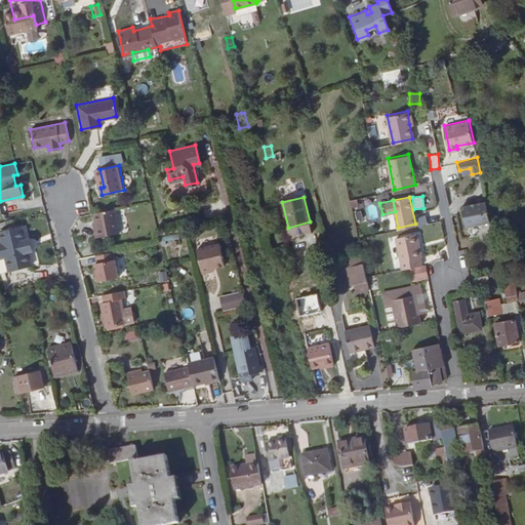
[(467,225),(490,219),(486,200),(462,205),(467,225)]
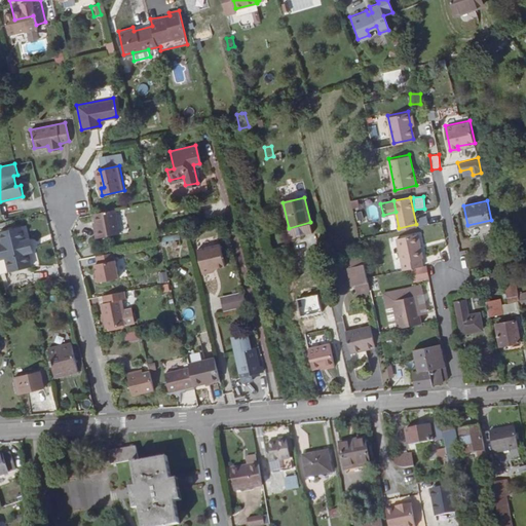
[(116,210),(95,214),(100,238),(121,233),(116,210)]
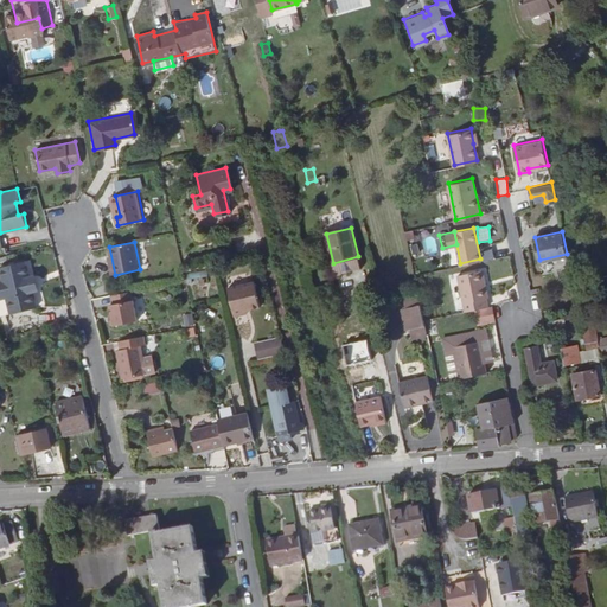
[(481,251),(483,261),(494,259),(493,250),(481,251)]
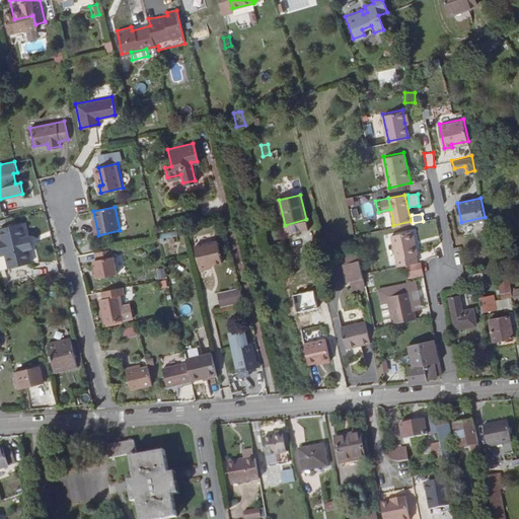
[(0,254),(5,253),(8,268),(30,263),(27,248),(24,236),(21,223),(0,227),(0,232),(2,239),(0,239),(0,254)]
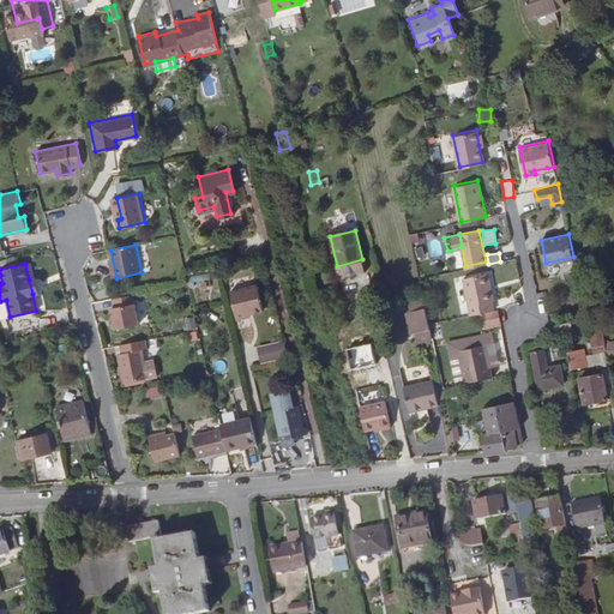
[(463,277),(471,314),(481,312),(495,308),(493,299),(495,299),(489,271),(463,277)]
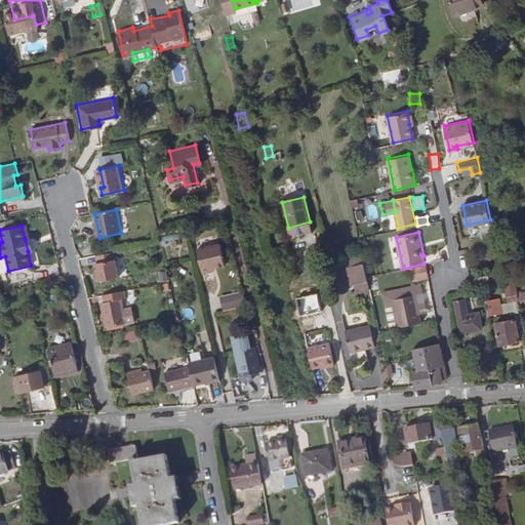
[(160,236),(161,242),(179,239),(178,233),(160,236)]
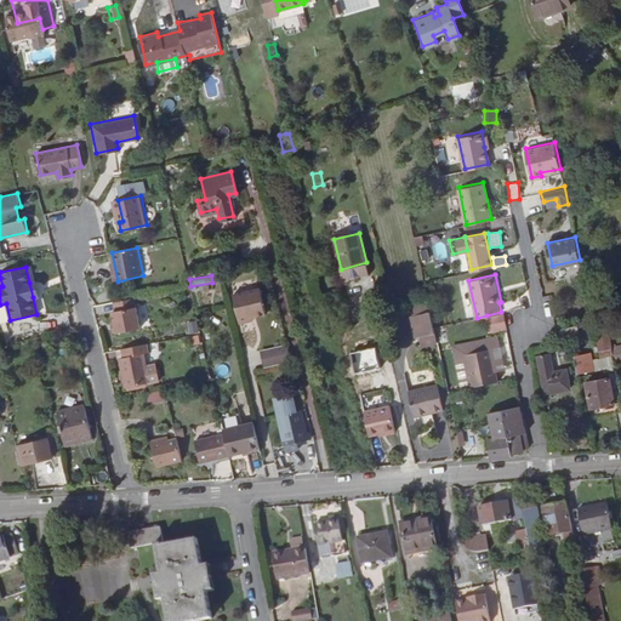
[(260,285),(233,292),(240,320),(250,318),(249,315),(251,314),(266,312),(260,285)]
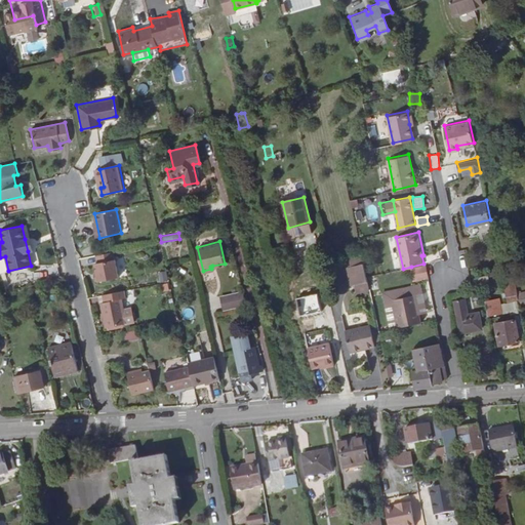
[(116,251),(97,255),(98,263),(96,264),(97,273),(99,281),(120,277),(116,251)]
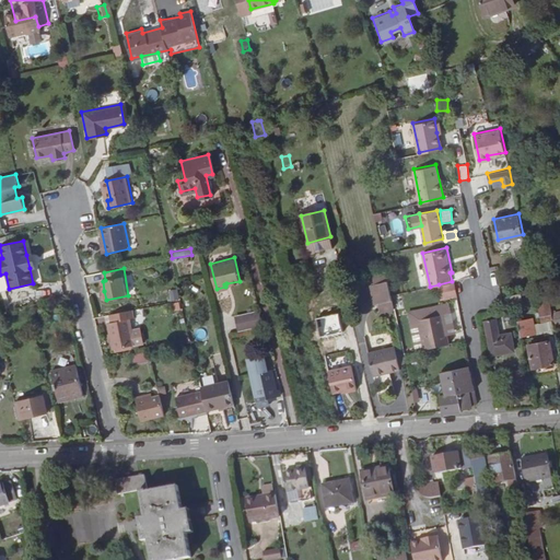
[(378,304),(393,302),(387,281),(371,286),(375,305),(378,304)]
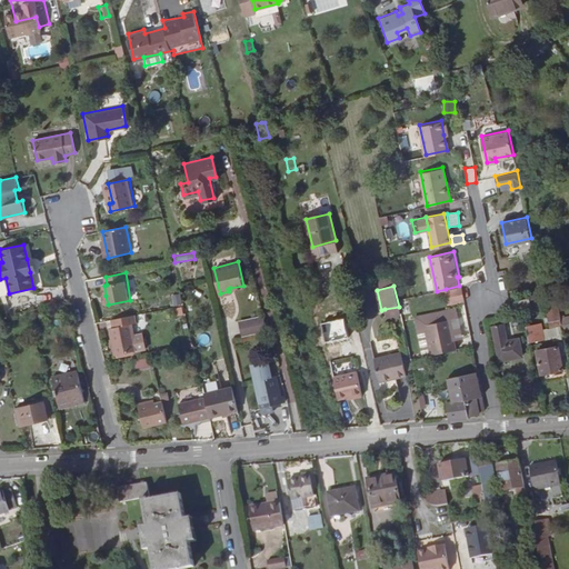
[(459,286),(446,289),(450,305),(465,301),(461,286),(459,286)]
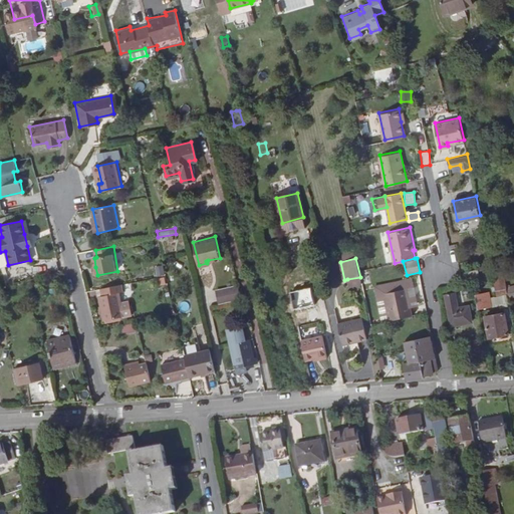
[(157,276),(165,275),(163,265),(155,266),(157,276)]
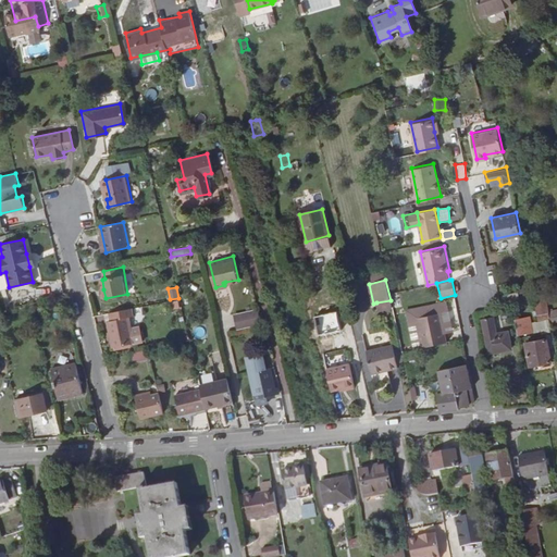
[(533,301),(537,321),(551,319),(546,299),(533,301)]
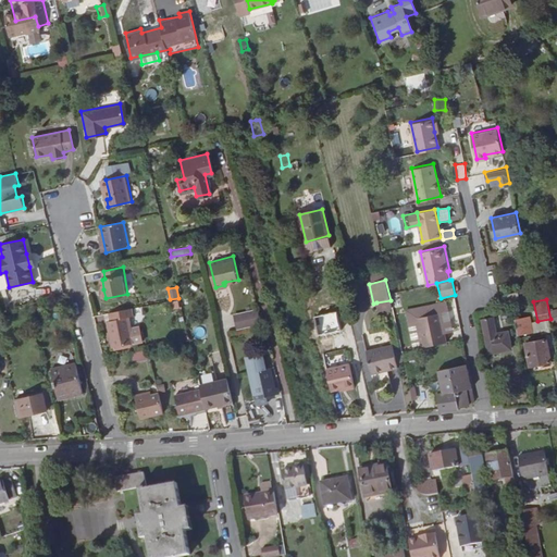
[(392,308),(391,300),(376,302),(379,311),(392,308)]
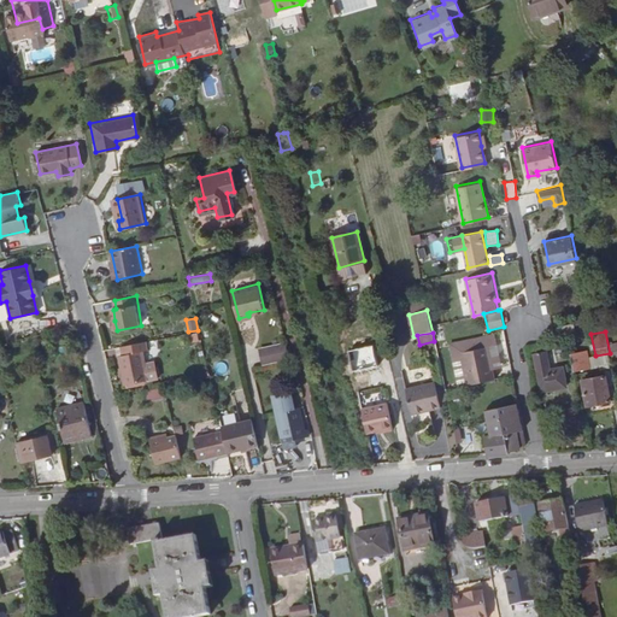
[(451,344),(460,387),(470,385),(463,353),(488,347),(493,375),(504,372),(495,334),(451,344)]
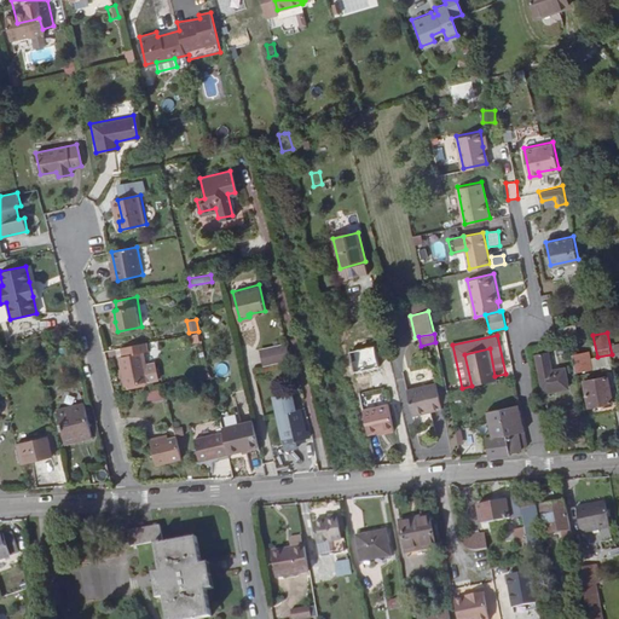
[(287,343),(278,345),(281,360),(290,358),(287,343)]
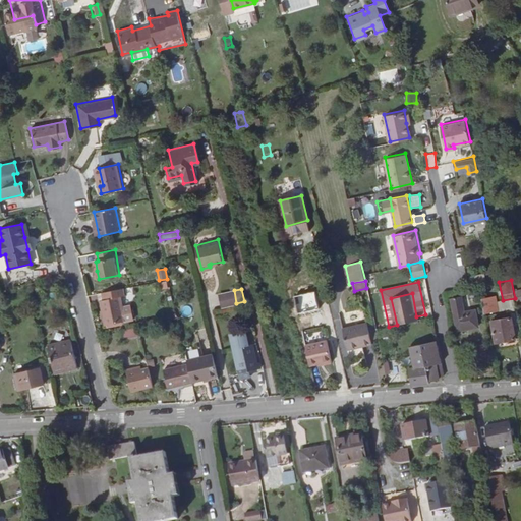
[(234,290),(220,293),(222,306),(236,303),(234,290)]
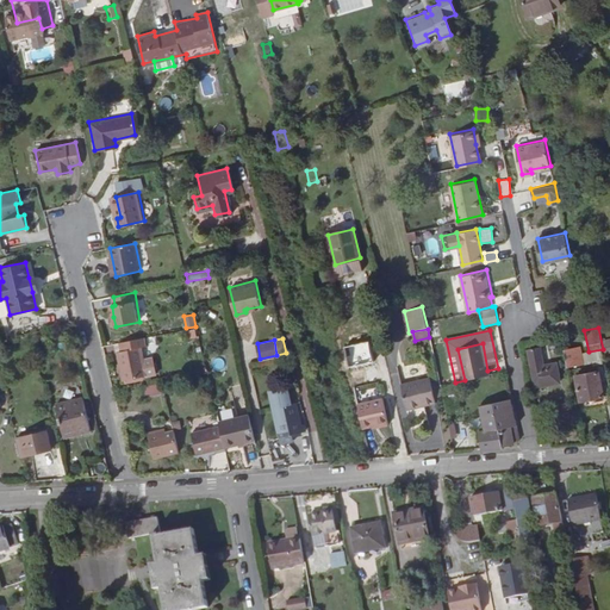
[(465,380),(489,375),(487,371),(483,343),(458,349),(465,380)]
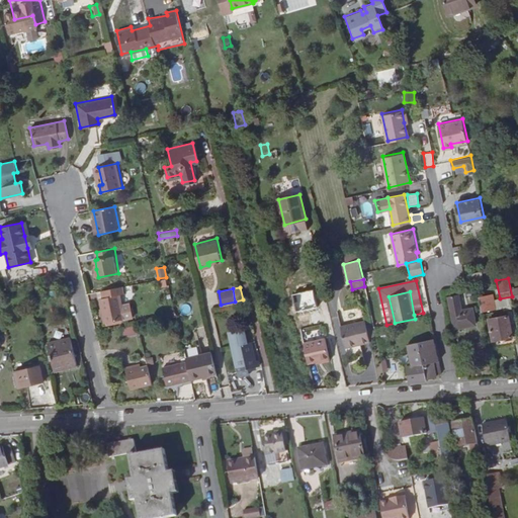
[(495,307),(492,292),(479,295),(482,310),(495,307)]
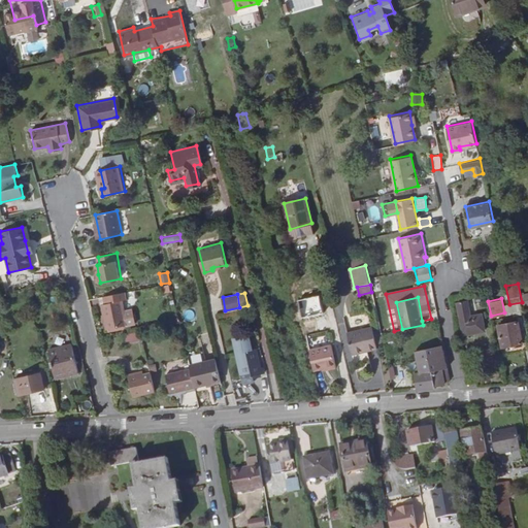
[(470,315),(466,299),(457,300),(463,333),(485,329),(482,312),(470,315)]
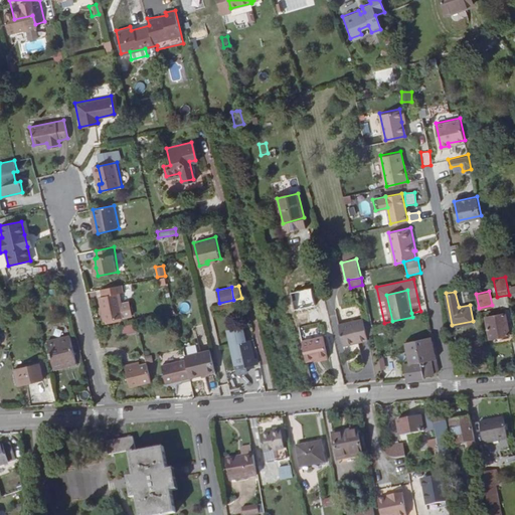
[(124,316),(121,298),(102,301),(106,319),(124,316)]
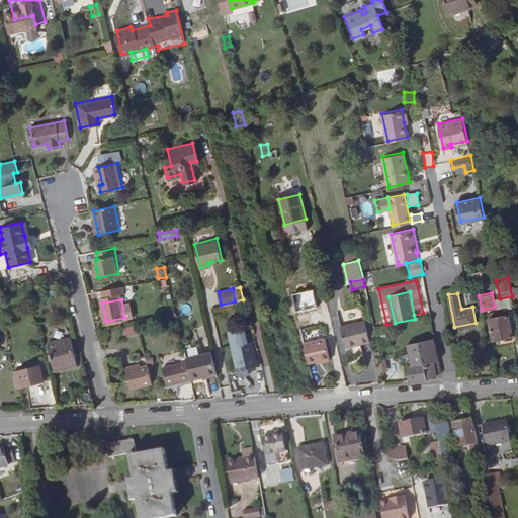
[(517,334),(517,324),(515,309),(510,310),(511,313),(491,318),(495,339),(517,334)]
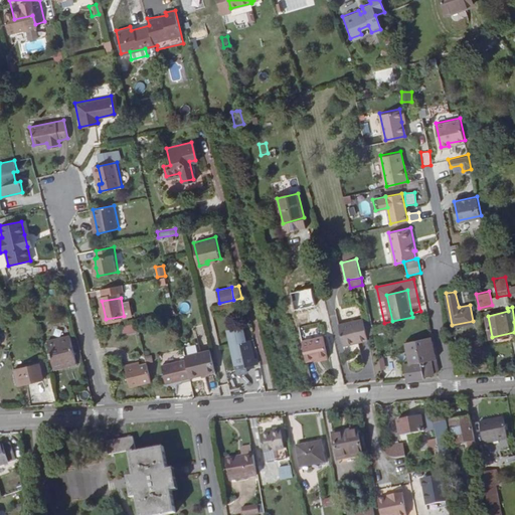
[(332,325),(338,323),(335,309),(328,311),(332,325)]
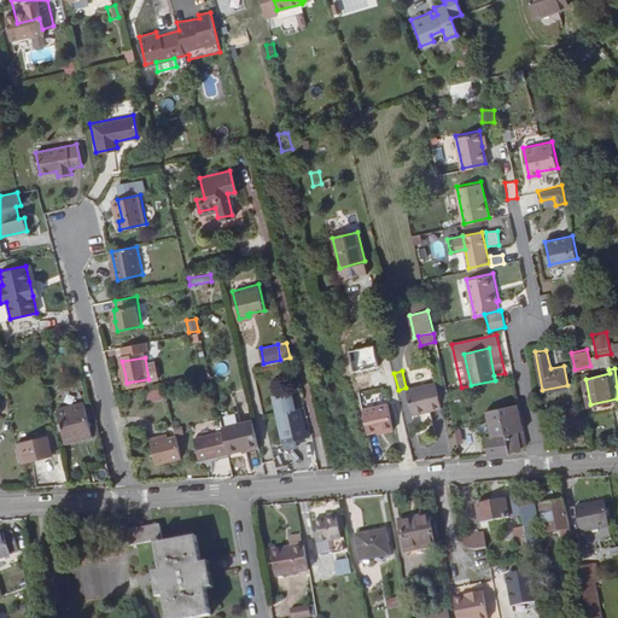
[(410,389),(417,414),(432,410),(433,413),(444,410),(438,382),(410,389)]
